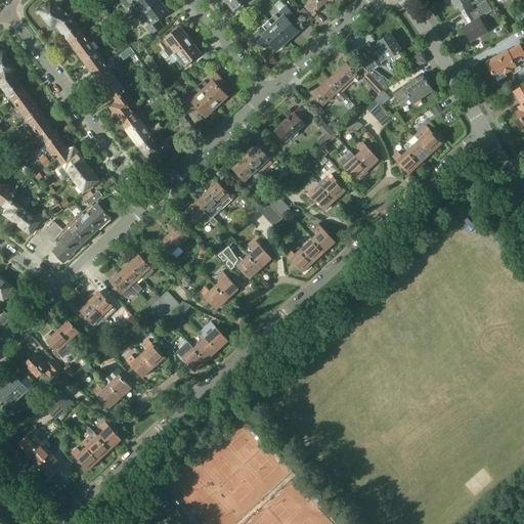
[(62,16),(54,6),(55,3),(59,0),(51,0),(50,1),(49,2),(49,3),(49,4),(49,5),(50,5),(42,11),(42,10),(41,10),(41,9),(40,9),(39,9),(38,9),(38,10),(37,10),(37,11),(37,12),(37,13),(37,14),(38,14),(38,15),(39,15),(40,15),(41,15),(41,14),(42,14),(50,26),(54,22),(55,22),(62,16)]
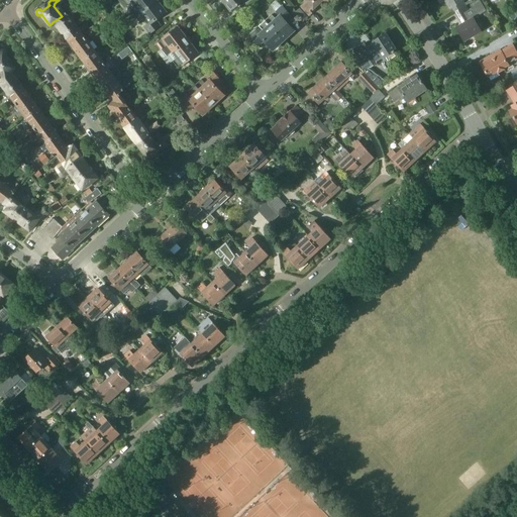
[(129,10),(135,17),(157,0),(156,0),(118,0),(125,8),(127,6),(130,10),(129,10)]
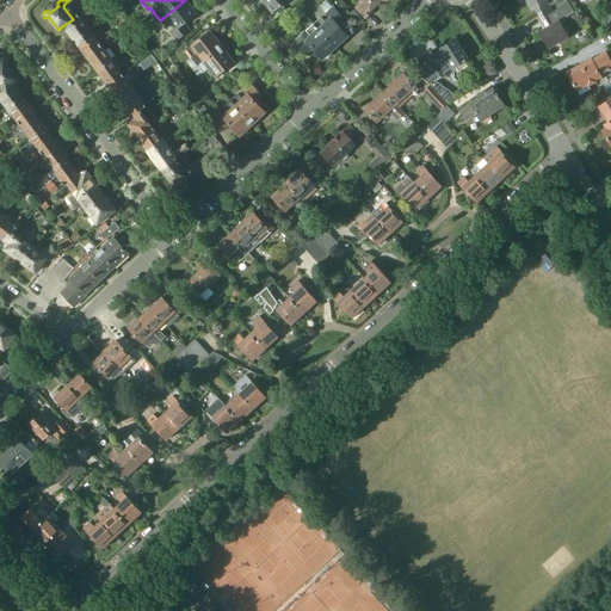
[(185,0),(160,20),(166,28),(173,24),(177,29),(172,32),(178,39),(189,30),(184,24),(196,14),(185,0)]
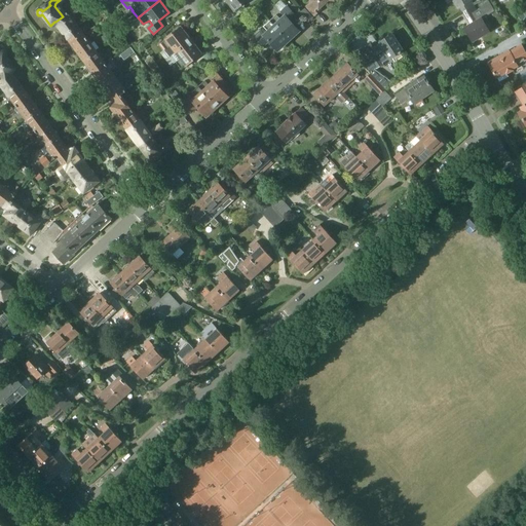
[(227,0),(235,10),(248,0),(227,0)]
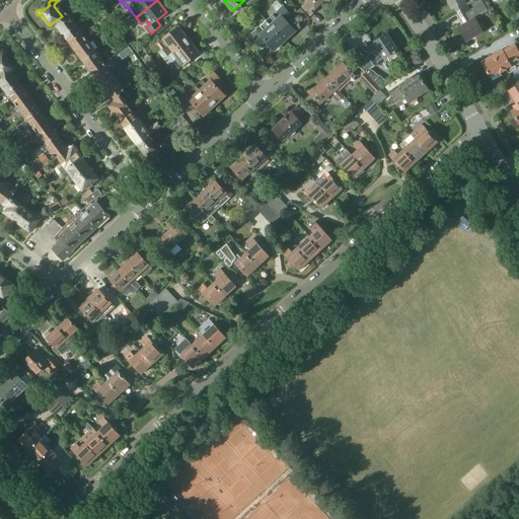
[(308,0),(302,6),(311,16),(316,11),(314,7),(321,0),(308,0)]
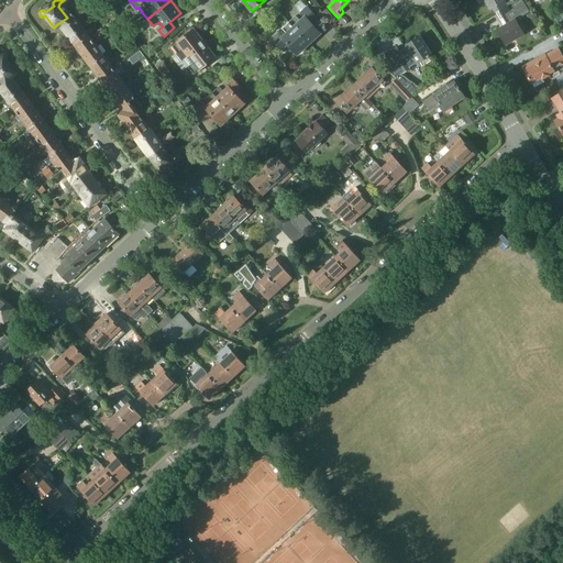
[(485,0),(490,9),(493,8),(496,12),(507,6),(514,2),(512,0),(511,0),(506,3),(504,0),(485,0)]
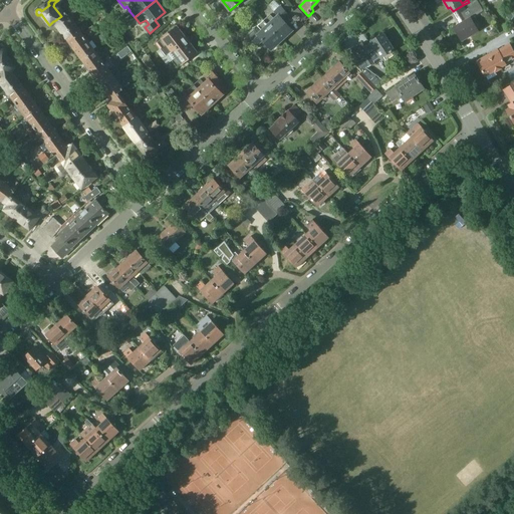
[(463,5),(453,11),(460,24),(454,28),(461,40),(478,30),(471,18),(483,11),(477,0),(476,0),(468,6),(469,8),(466,10),(463,5)]
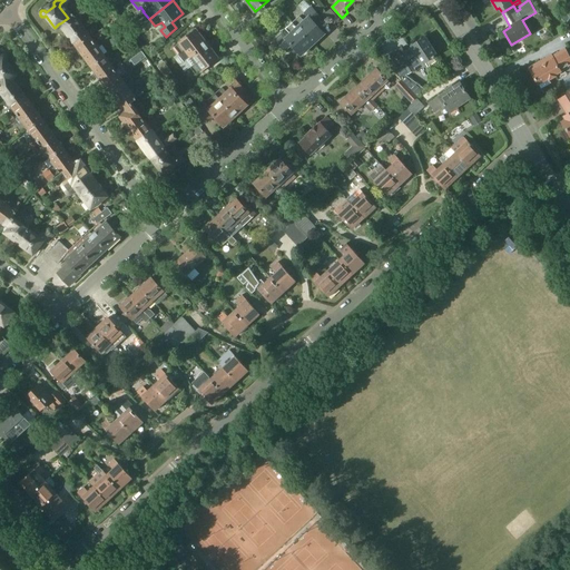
[(276,3),(273,6),(277,19),(285,16),(283,12),(279,7),(276,3)]
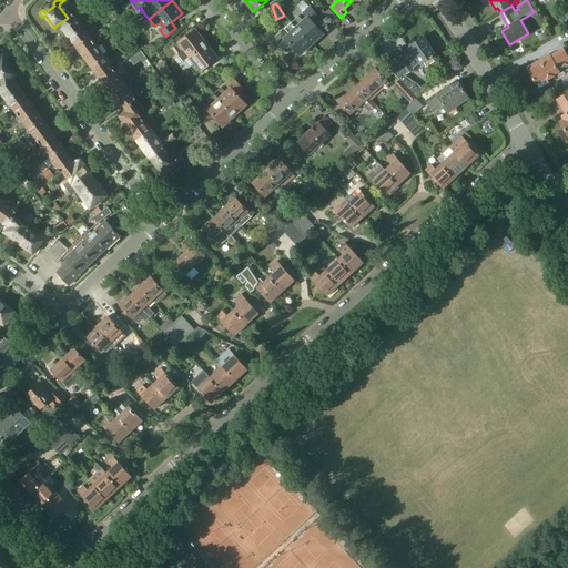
[(292,22),(311,44),(323,32),(314,23),(321,18),(310,6),(303,12),(307,17),(303,21),(298,17),(292,22)]
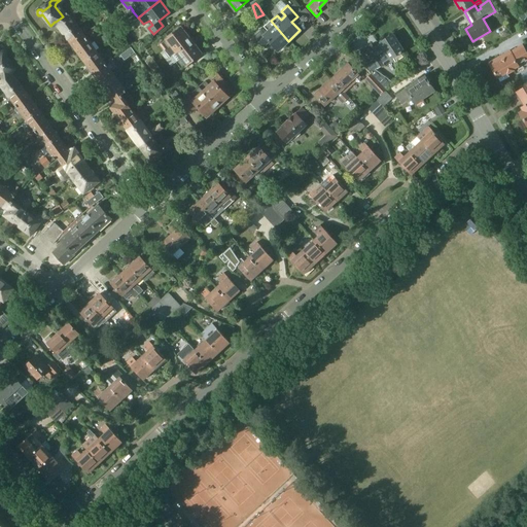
[(101,13),(107,22),(112,19),(106,10),(101,13)]
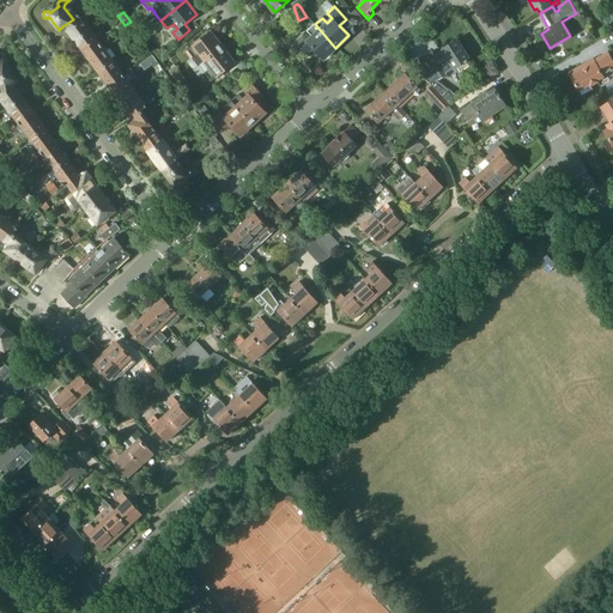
[(65,25),(76,41),(90,30),(78,14),(73,19),(65,25)]
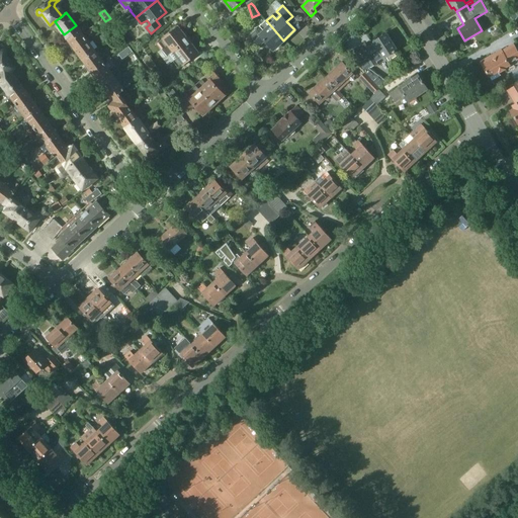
[(273,50),(283,40),(266,20),(260,26),(264,30),(260,34),(256,29),(249,35),(259,47),(265,41),(273,50)]
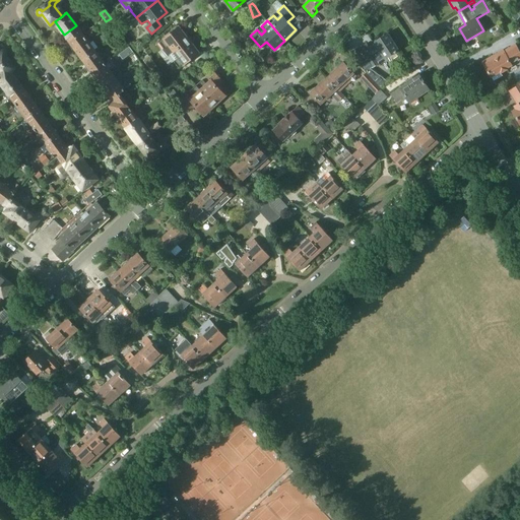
[(76,25),(64,35),(73,48),(85,39),(76,25)]
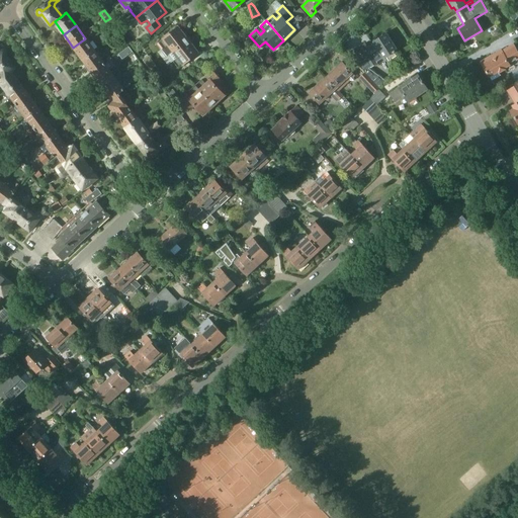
[(164,49),(168,55),(173,51),(187,39),(178,27),(163,38),(164,38),(159,42),(164,49)]
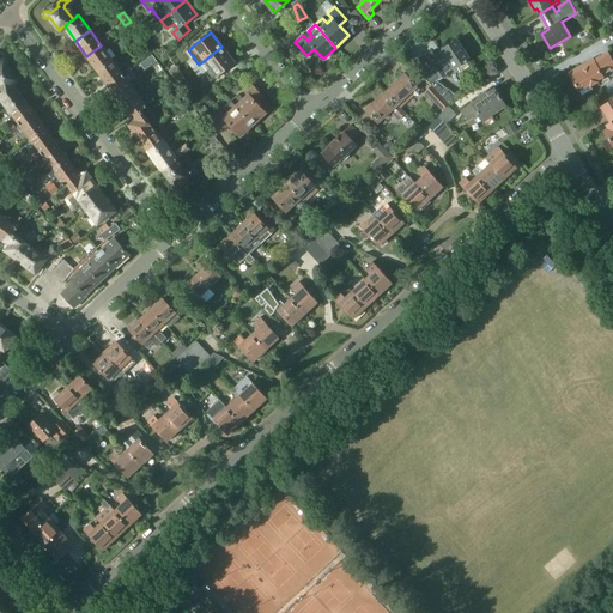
[(115,35),(109,38),(110,38),(105,43),(108,47),(119,38),(115,35)]
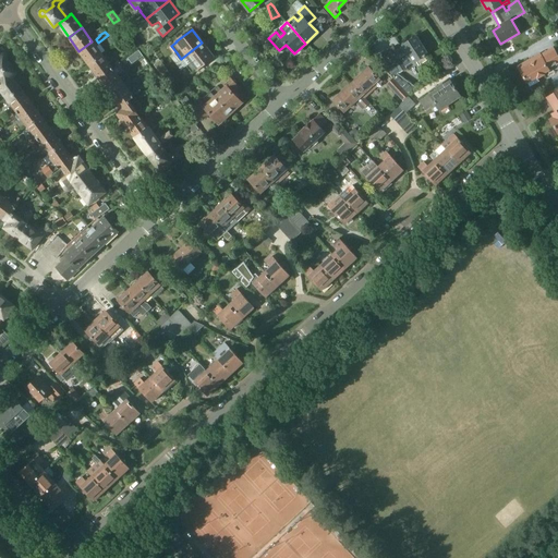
[(413,62),(414,62),(427,55),(415,36),(401,45),(402,46),(395,51),(392,47),(386,52),(393,64),(387,68),(393,77),(408,93),(416,87),(398,73),(399,73),(408,69),(405,67),(413,62)]
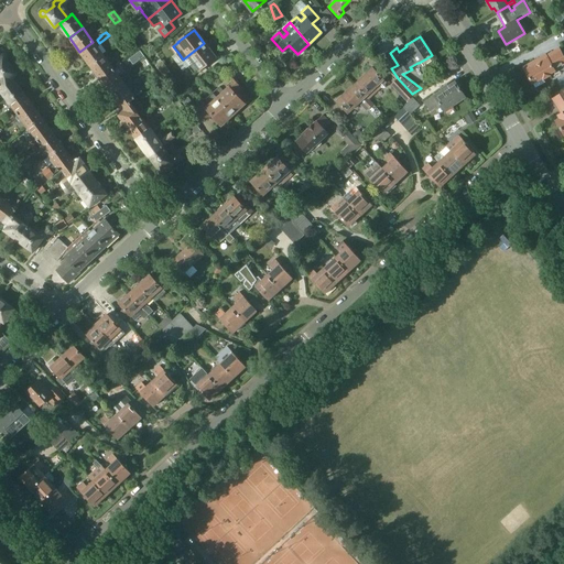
[(104,56),(93,42),(79,52),(90,66),(104,56)]
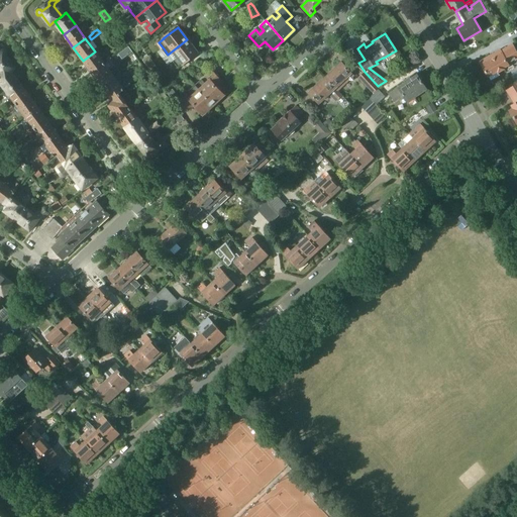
[(187,39),(173,50),(168,55),(173,61),(178,68),(197,53),(187,39)]
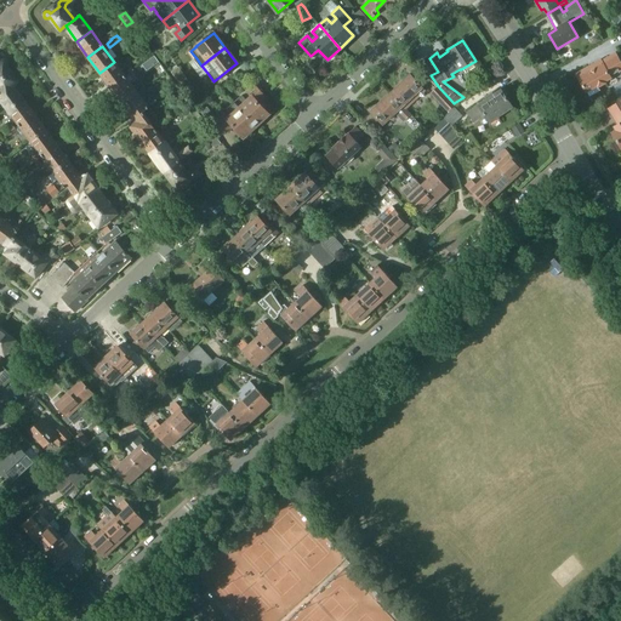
[(620,63),(615,53),(602,61),(602,60),(576,74),(586,92),(597,86),(597,87),(607,81),(611,78),(610,77),(620,70),(620,63)]
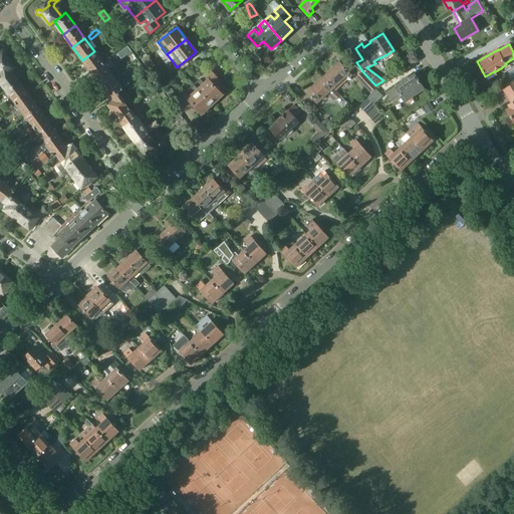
[(0,71),(1,74),(2,75),(4,73),(9,69),(8,69),(14,65),(5,54),(6,53),(7,52),(7,51),(7,50),(7,49),(6,49),(6,48),(5,48),(4,48),(3,48),(2,49),(2,50),(1,51),(2,51),(2,52),(2,53),(0,54),(0,71)]
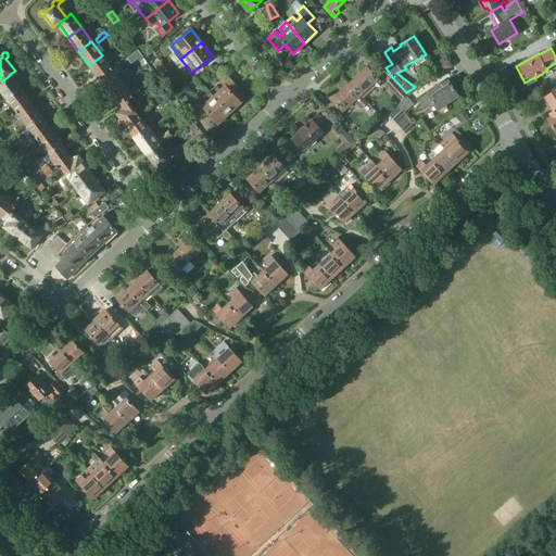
[(112,68),(102,55),(89,65),(99,79),(112,68)]
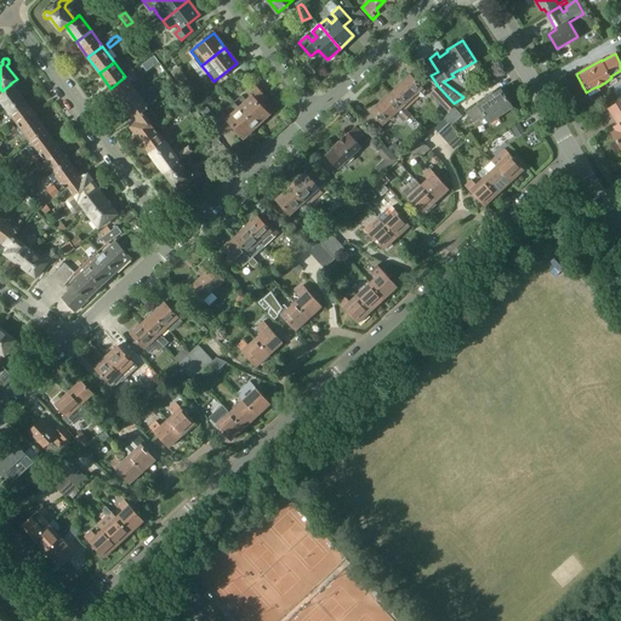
[(171,73),(180,84),(187,78),(178,67),(171,73)]
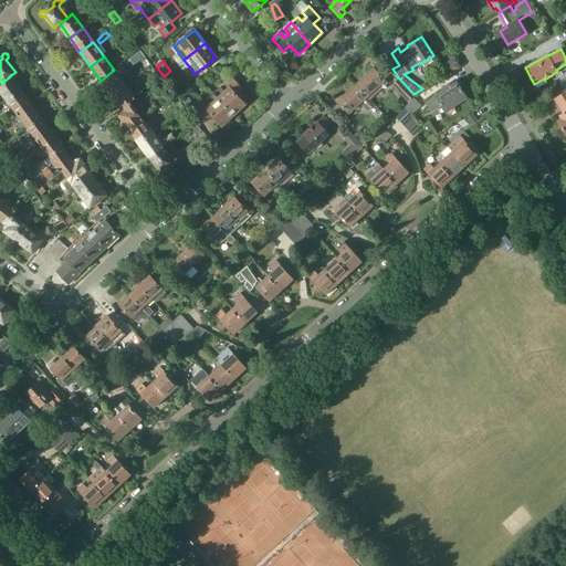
[(117,67),(114,70),(101,81),(112,94),(125,84),(119,76),(126,72),(121,65),(117,67)]
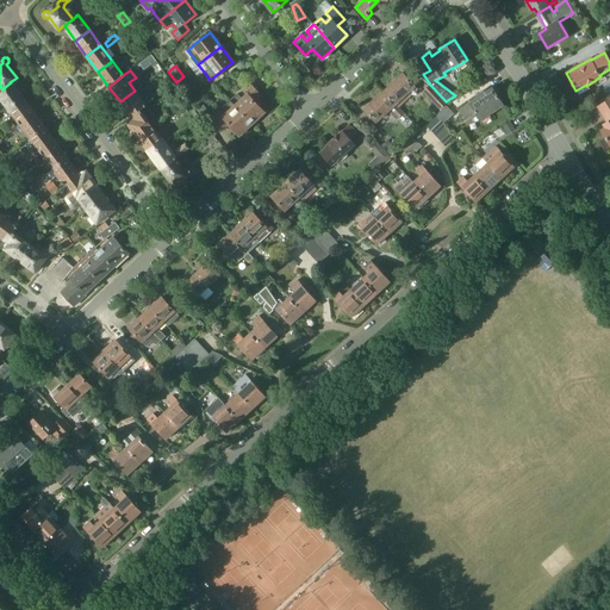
[(386,91),(397,103),(400,106),(412,94),(417,94),(417,91),(418,89),(415,86),(404,74),(386,91)]
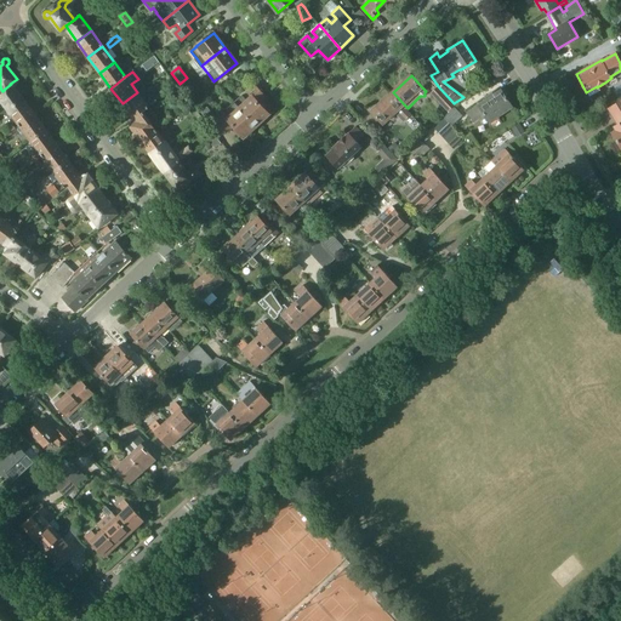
[(195,89),(187,78),(180,84),(187,95),(195,89)]
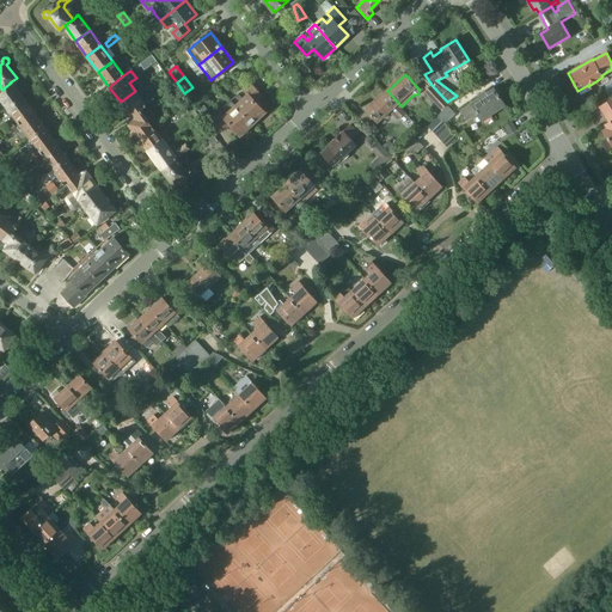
[(7,109),(22,98),(11,83),(5,87),(2,90),(1,89),(0,89),(0,102),(2,101),(7,109)]
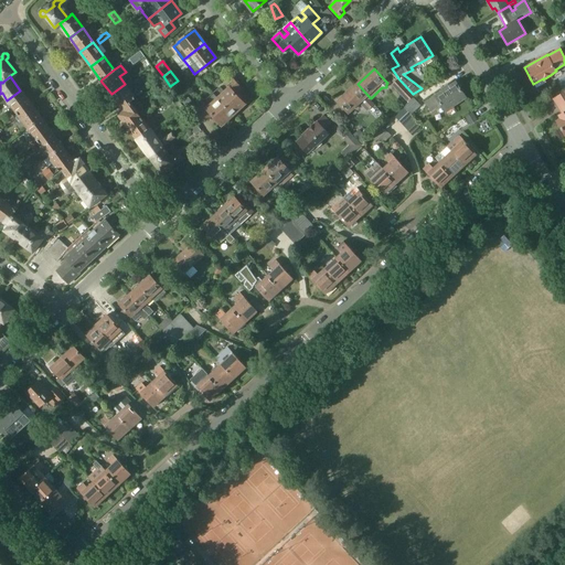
[(220,87),(214,93),(234,114),(245,104),(235,93),(241,87),(232,78),(225,84),(230,87),(225,92),(220,87)]
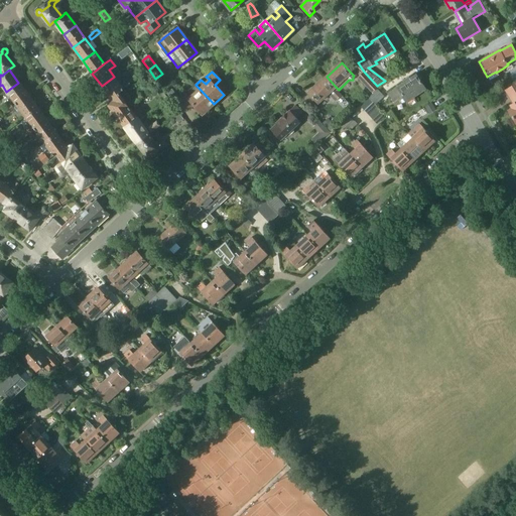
[(377,86),(364,72),(358,78),(372,92),(378,87),(377,86)]
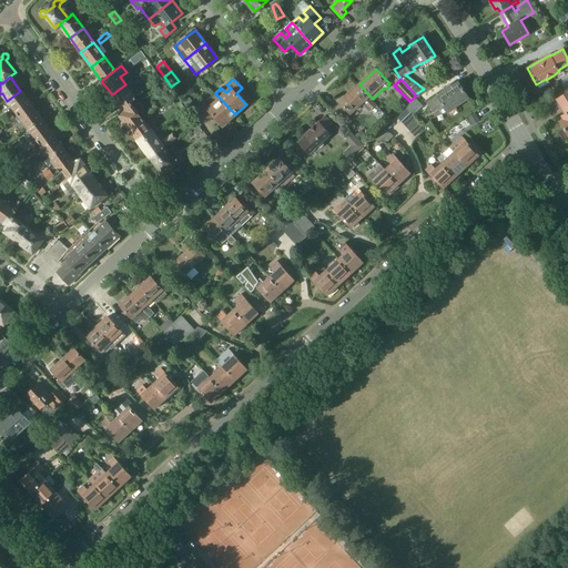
[(468,98),(463,88),(464,85),(462,82),(459,82),(428,103),(433,110),(443,103),(449,112),(456,107),(456,105),(468,98)]
